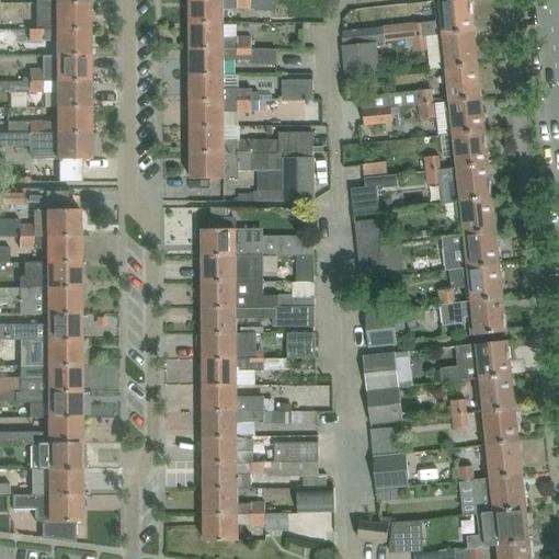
[(187,0),(189,22),(223,22),(223,7),(249,7),(249,0),(187,0)]
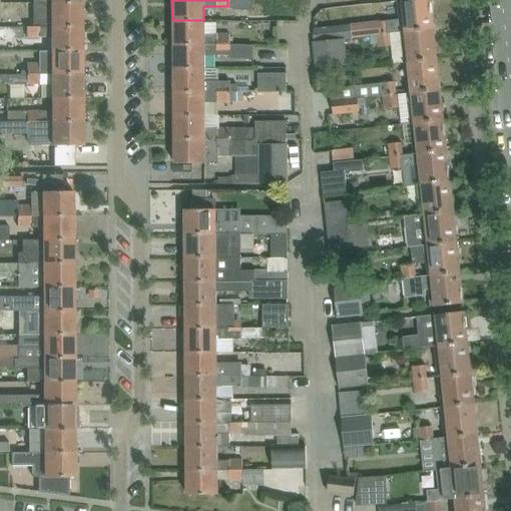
[(389,0),(391,19),(348,23),(349,35),(374,32),(388,31),(399,30),(432,26),(428,0),(389,0)]
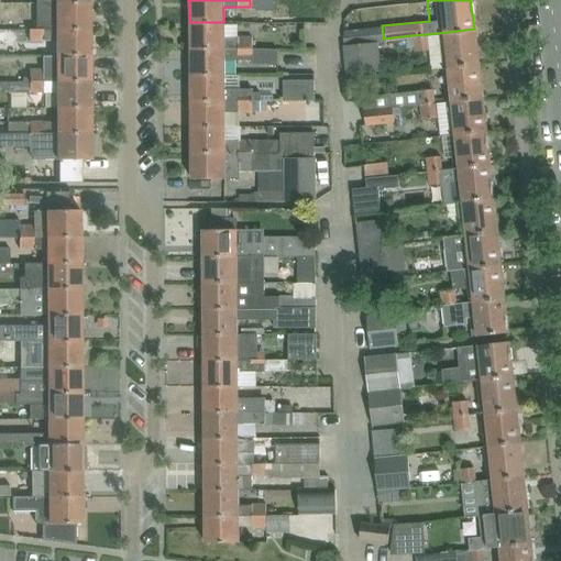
[(88,28),(88,2),(34,2),(34,29),(88,28)]
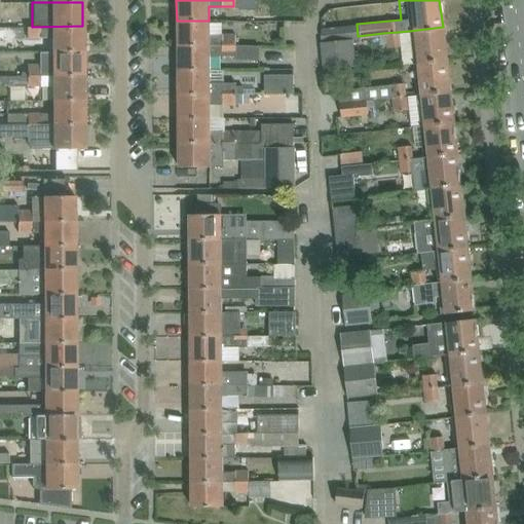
[(233,35),(220,35),(209,35),(209,21),(177,21),(177,44),(233,44),(233,35)]
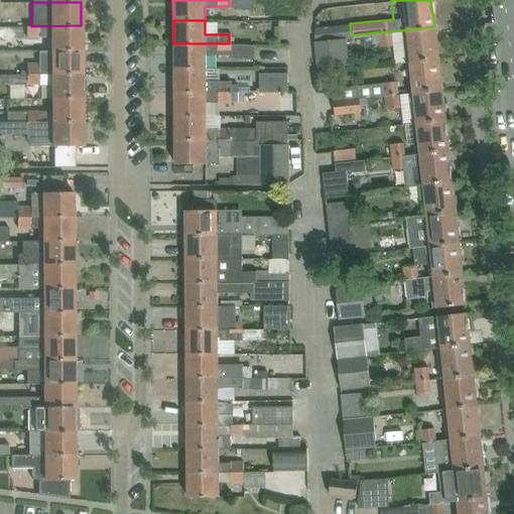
[(49,36),(49,49),(81,49),(81,25),(31,26),(24,26),(24,37),(49,36)]
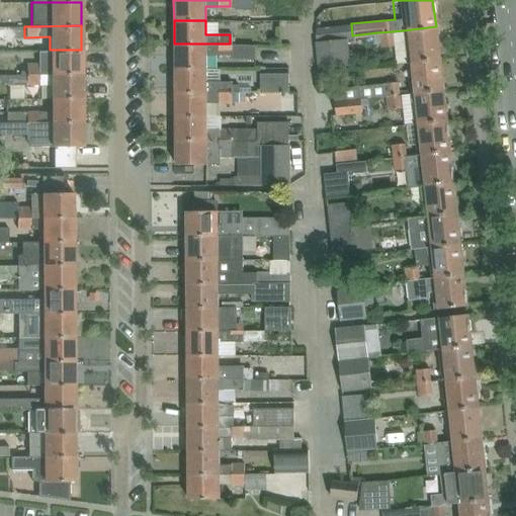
[(403,30),(407,61),(439,58),(436,26),(403,30)]
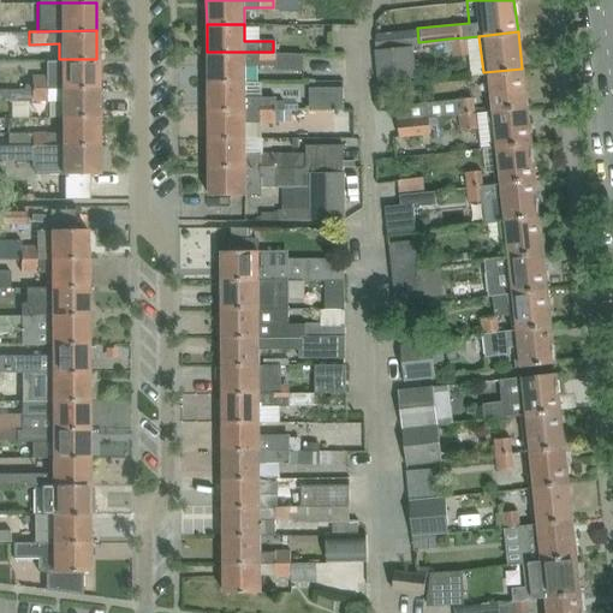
[(465,37),(448,39),(450,51),(451,55),(468,53),(465,37)]
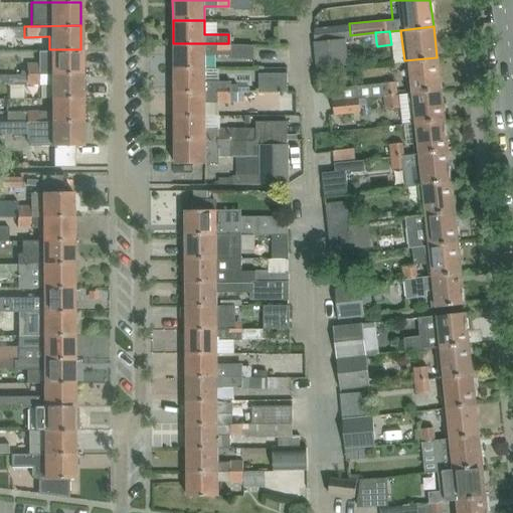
[(313,41),(316,66),(336,64),(347,63),(344,36),(333,37),(314,39),(313,39),(313,41)]
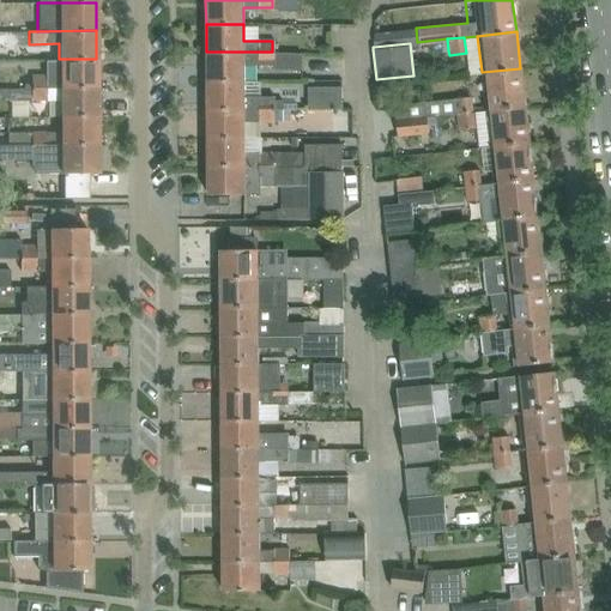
[(301,52),(272,52),(206,52),(206,80),(243,80),(243,64),(273,64),(273,68),(285,68),(300,68),(301,52)]
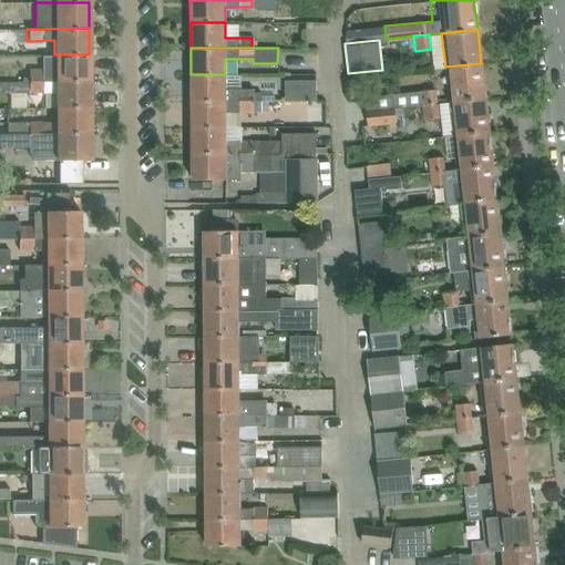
[(42,69),(27,69),(27,81),(54,81),(89,80),(89,54),(54,54),(41,54),(42,69)]
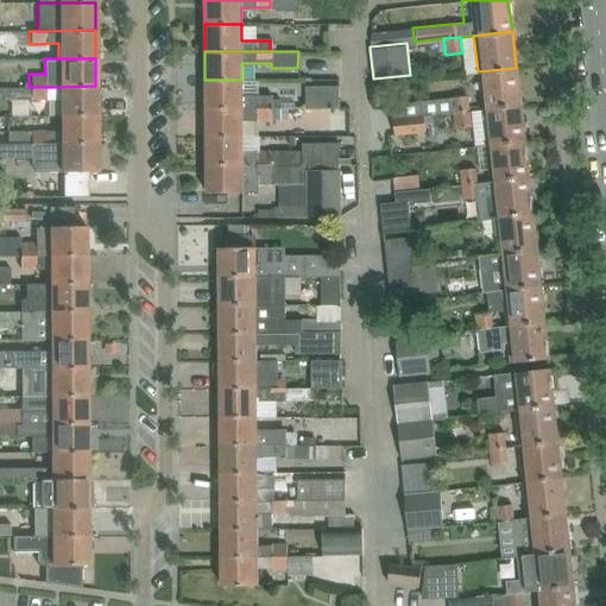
[(478,71),(481,107),(521,102),(516,68),(478,71)]
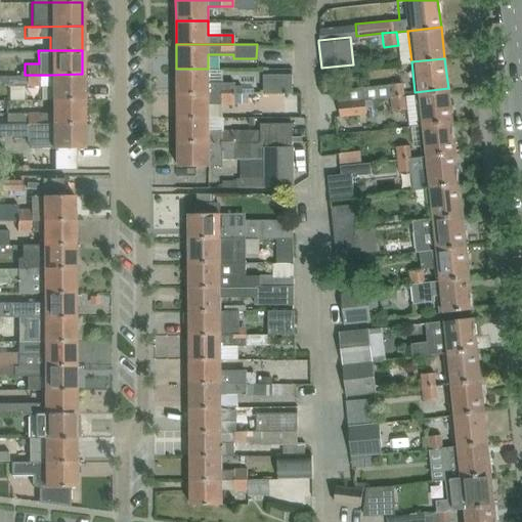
[(208,81),(208,69),(176,69),(176,93),(208,92),(234,92),(233,84),(233,81),(208,81)]
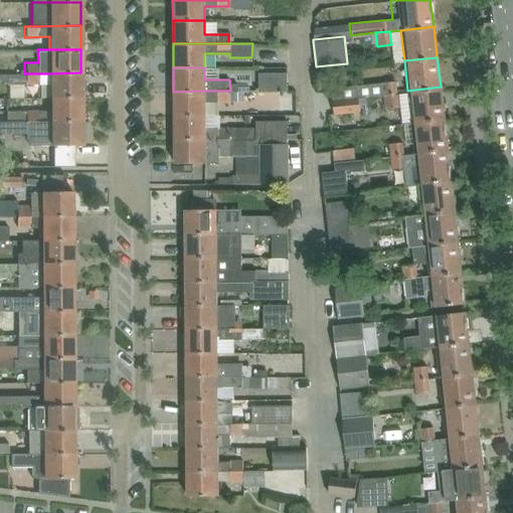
[(49,97),(80,97),(80,72),(49,73),(24,73),(24,84),(39,83),(49,83),(49,97)]
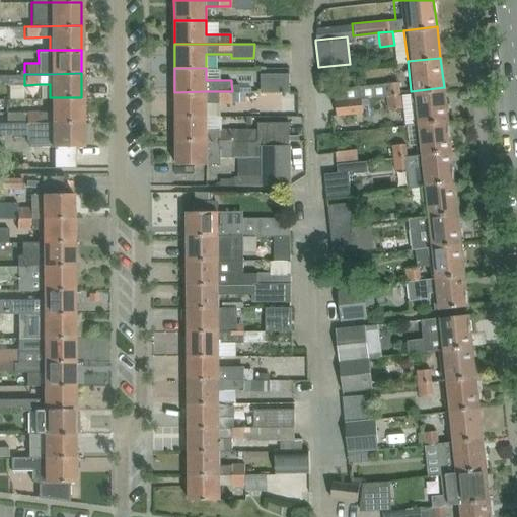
[(288,73),(262,73),(262,91),(288,91),(288,73)]
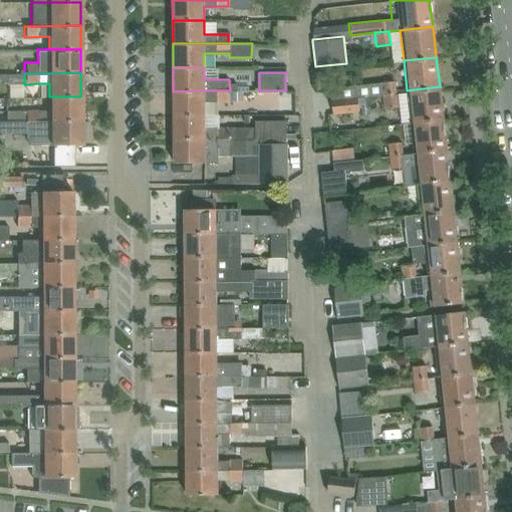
[(24,73),(0,73),(0,81),(8,81),(7,84),(22,84),(24,84),(24,73)]
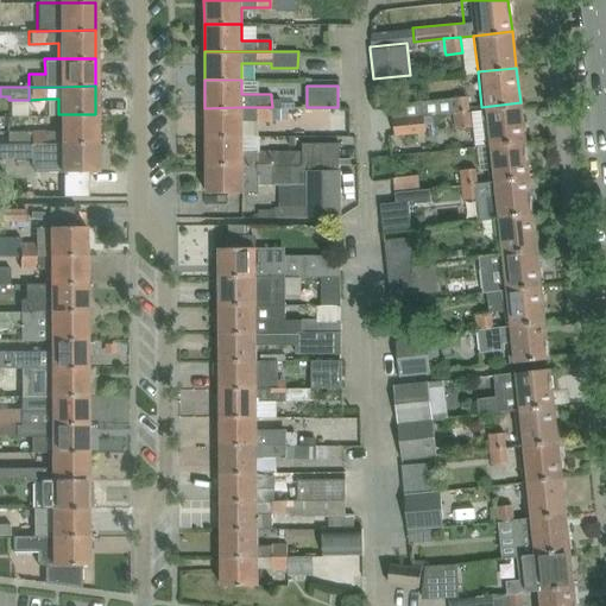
[(467,111),(465,95),(418,100),(420,115),(450,112),(467,111)]
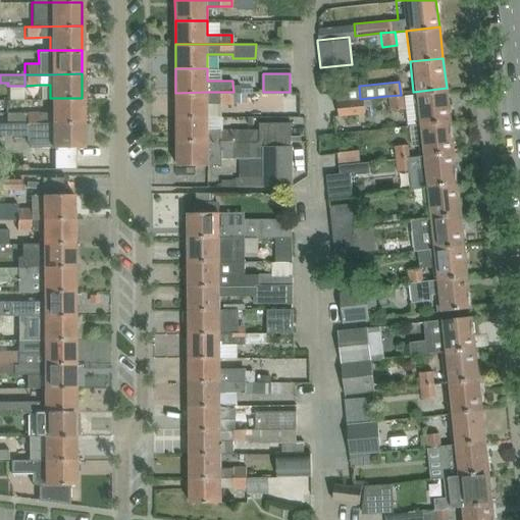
[(450,119),(447,88),(413,92),(416,123),(450,119)]
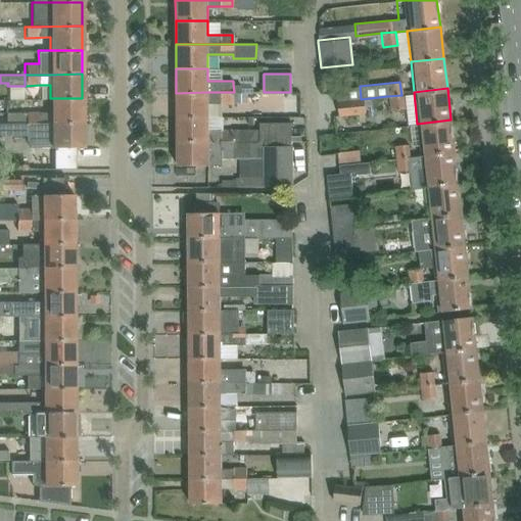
[(207,92),(176,93),(176,116),(207,116),(207,102),(234,101),(234,92),(207,92)]
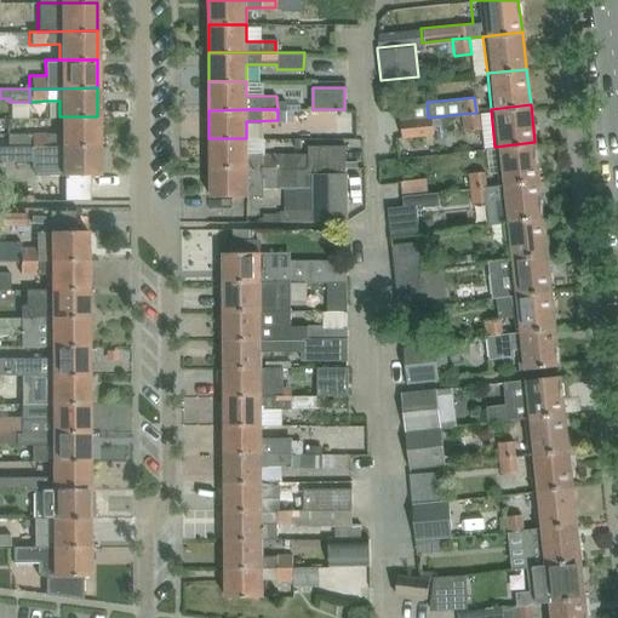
[(478,126),(476,113),(459,114),(461,127),(478,126)]
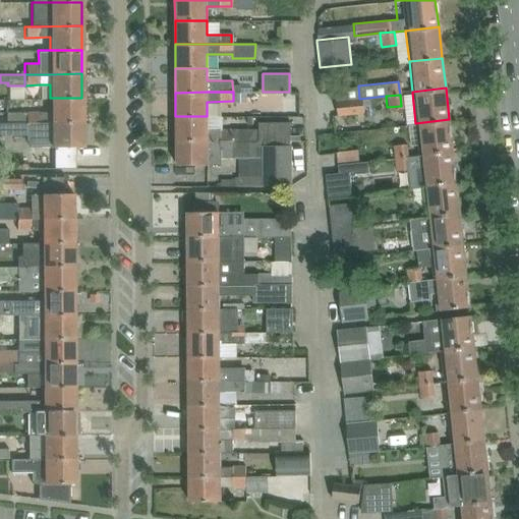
[(81,98),(50,98),(50,111),(25,112),(25,122),(50,122),(82,122),(81,98)]
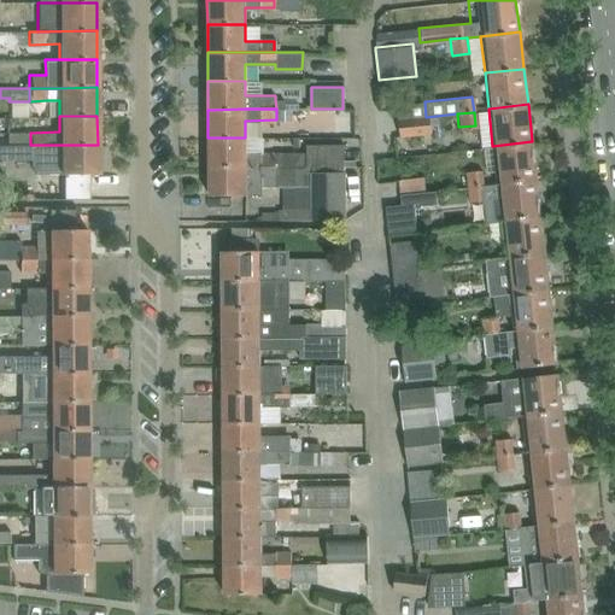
[(426,118),(426,117),(397,119),(399,135),(428,133),(426,118)]
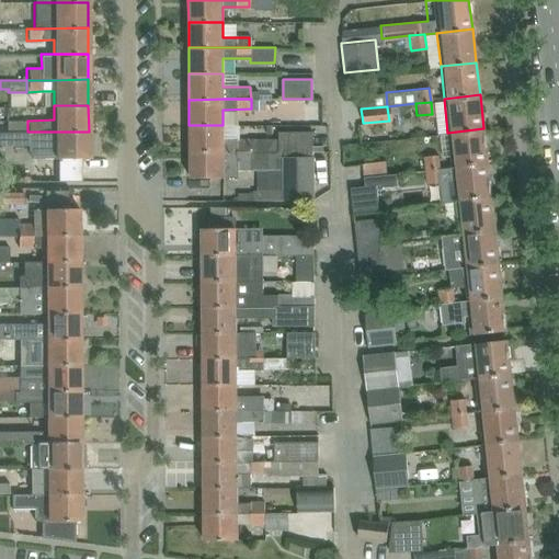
[(190,151),(250,150),(250,138),(237,138),(223,138),(223,125),(189,125),(190,151)]
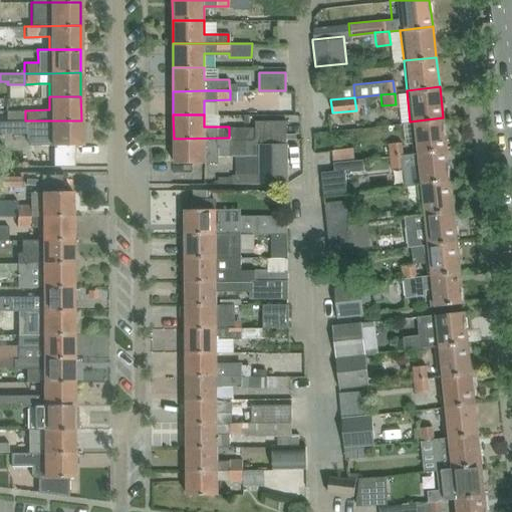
[(446,150),(443,117),(410,121),(412,139),(412,141),(414,153),(446,150)]
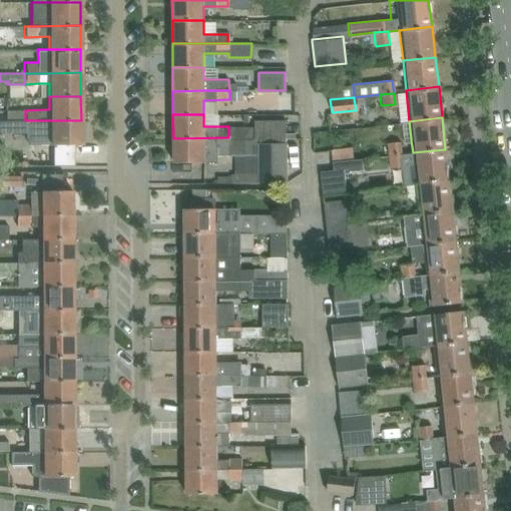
[(253,120),(253,137),(285,137),(285,119),(253,120)]
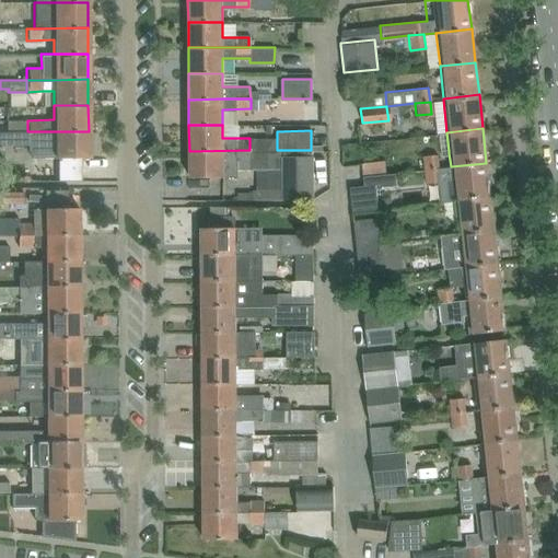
[(0,144),(26,144),(26,149),(30,158),(54,157),(54,158),(56,158),(56,179),(80,179),(79,158),(89,158),(89,131),(54,131),(27,131),(6,131),(0,131),(0,144)]
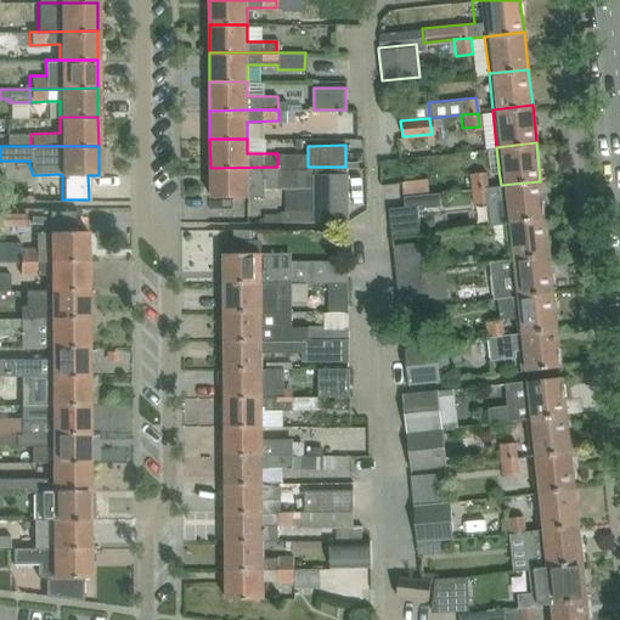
[(277,167),(210,168),(210,197),(248,197),(248,196),(263,196),(263,186),(277,186),(277,187),(296,186),(296,189),(314,187),(314,223),(345,221),(345,167),(308,167),(277,167)]
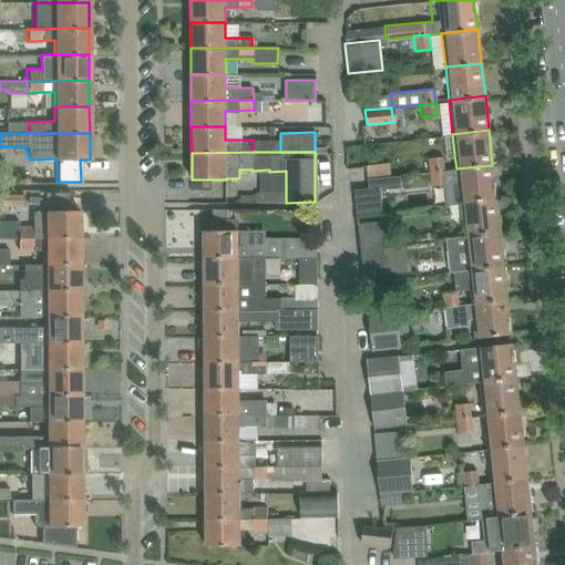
[(442,170),(443,170),(442,154),(427,156),(428,170),(428,171),(442,170)]
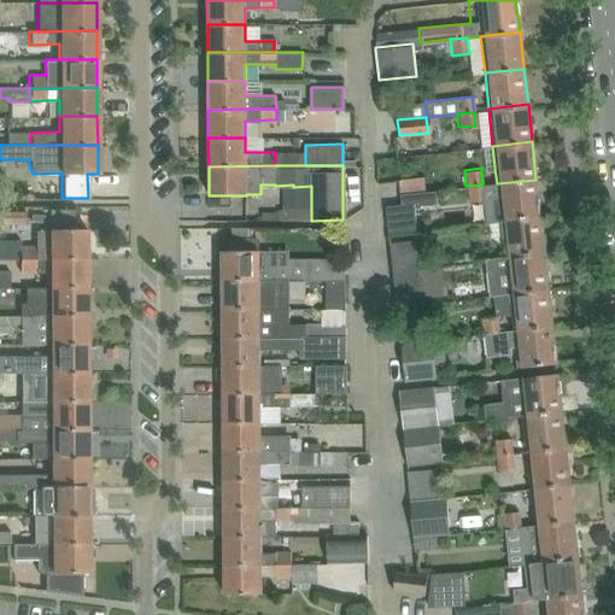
[(482,185),(481,185),(482,199),(486,222),(487,222),(501,220),(540,215),(536,180),(497,183),(482,185)]
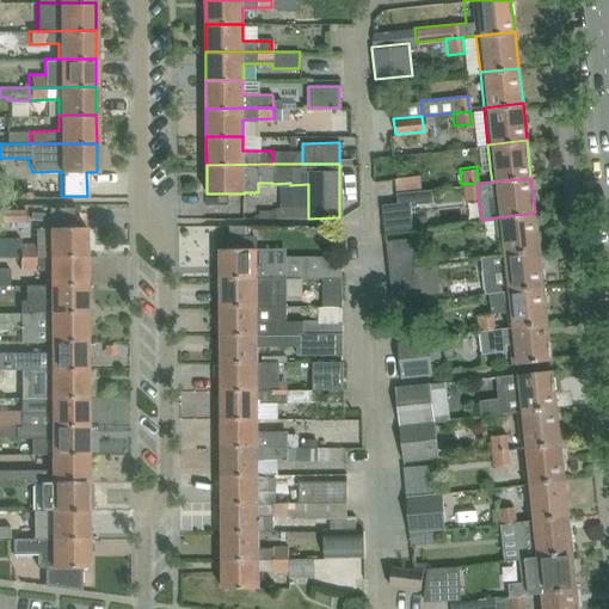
[(397,202),(381,204),(383,233),(412,229),(410,208),(411,208),(410,201),(414,201),(414,203),(431,202),(430,188),(420,188),(395,191),(397,202)]
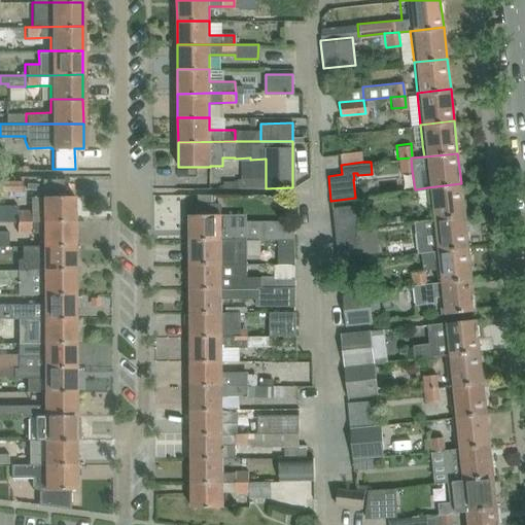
[(464,214),(461,183),(427,187),(416,189),(417,201),(424,208),(429,207),(430,218),(464,214)]
